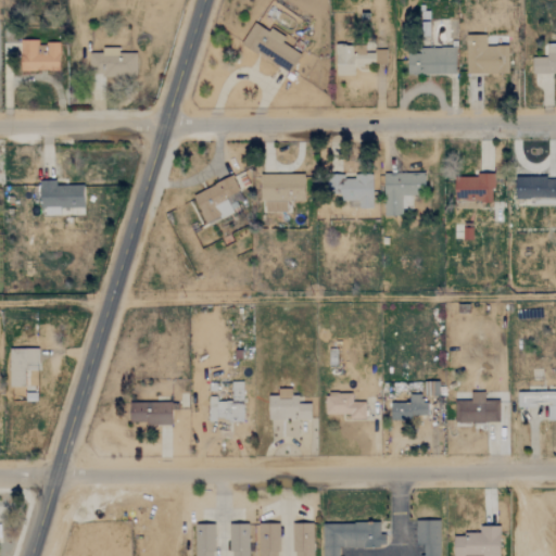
[(285,38),(269,27),(267,32),(254,23),(241,42),(288,74),(300,55),(281,42),(285,38)]
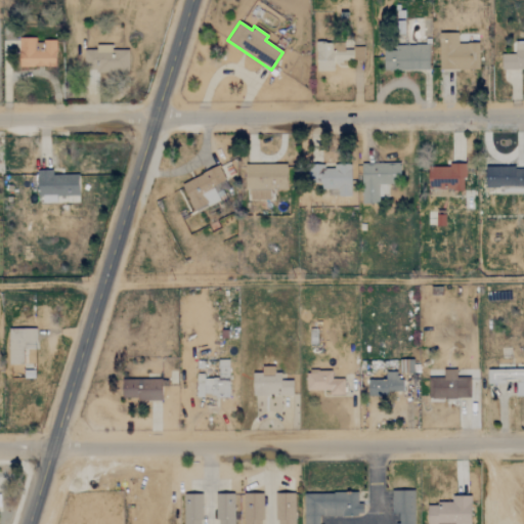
[(457,33),(445,34),(445,43),(438,43),(439,71),(479,70),(479,43),(457,43),(457,33)]
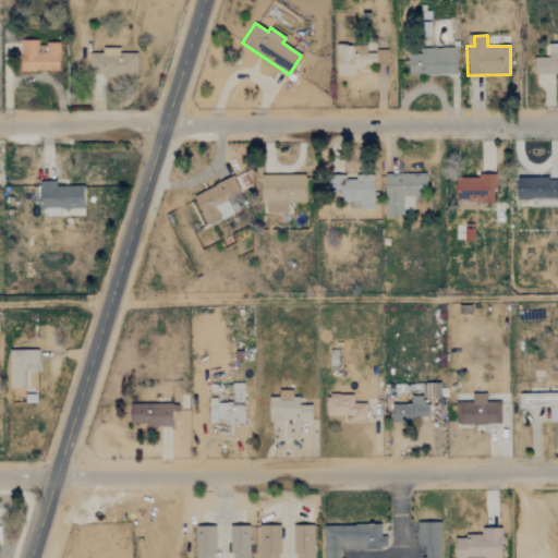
[(37,39),(20,40),(21,72),(59,71),(58,43),(37,44),(37,39)]
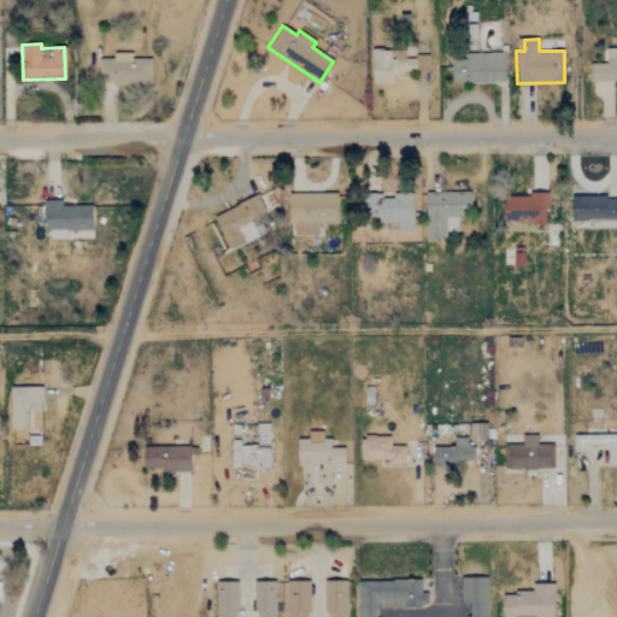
[(616,81),(616,47),(606,47),(606,63),(591,64),(591,82),(616,81)]
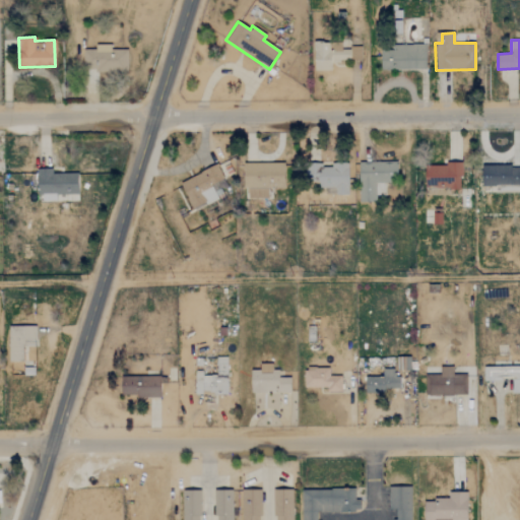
[(341,43),(314,44),(314,71),(331,70),(330,62),(349,61),(349,50),(341,50),(341,43)]
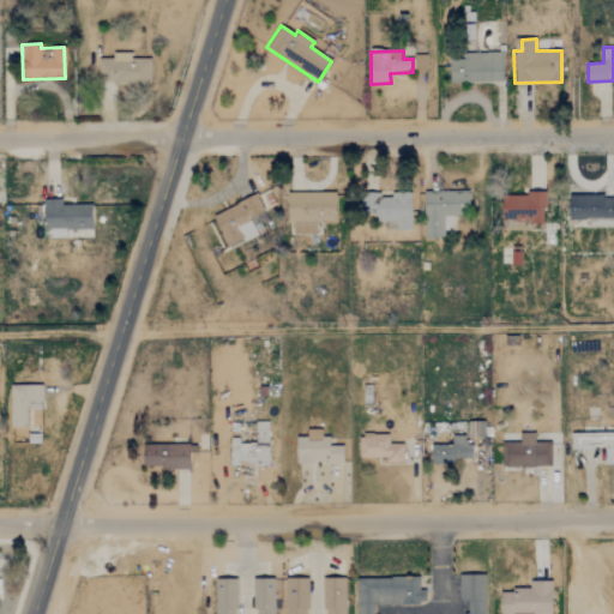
[(503,53),(450,52),(450,83),(503,83),(503,53)]
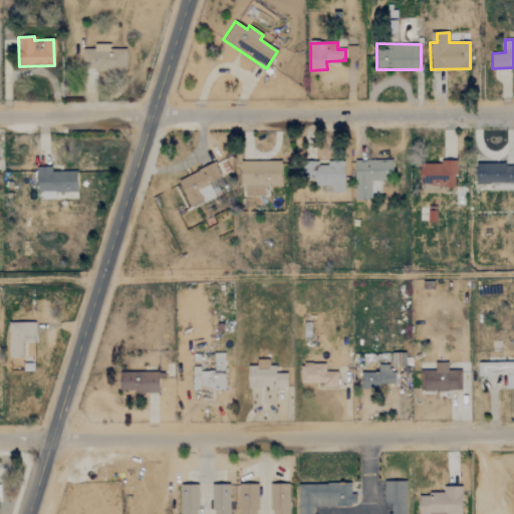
[(125,49),(109,49),(109,44),(93,44),(93,49),(82,49),(82,70),(125,71),(125,49)]
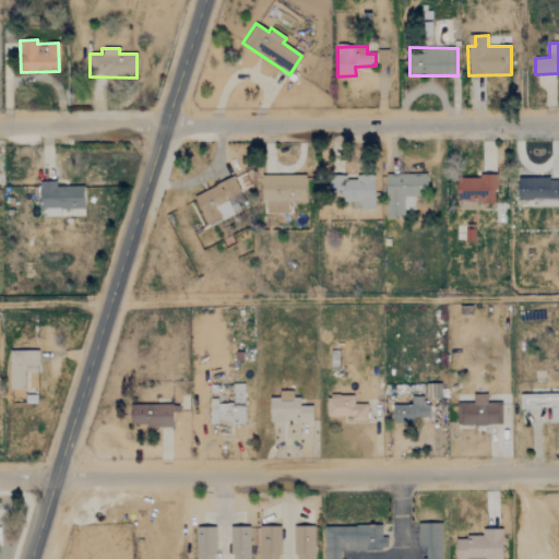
[(389,51),(378,50),(377,64),(388,66),(389,51)]
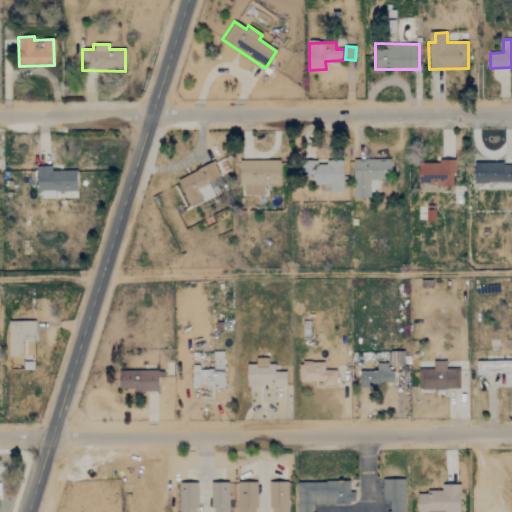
[(391,159),(352,160),(353,199),(370,199),(370,192),(377,192),(377,181),(391,180),(391,159)]
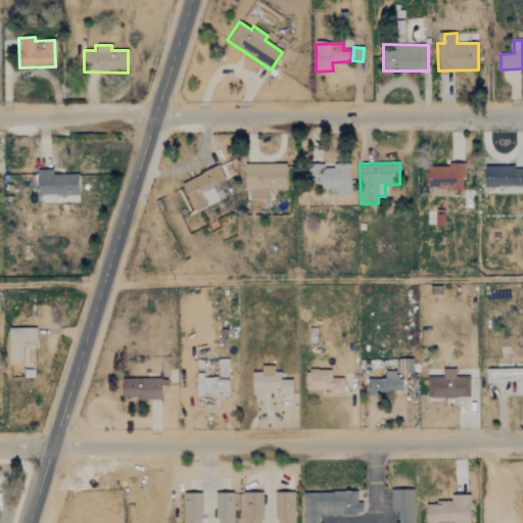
[(286,189),(285,163),(244,164),(245,190),(248,190),(249,200),(270,199),(270,190),(286,189)]
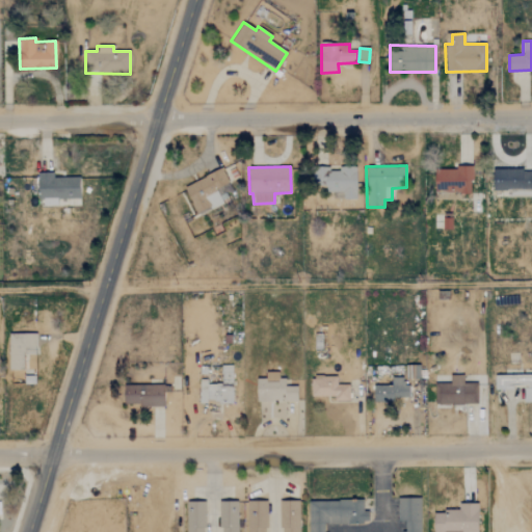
[(472,193),(472,168),(435,167),(434,192),(472,193)]
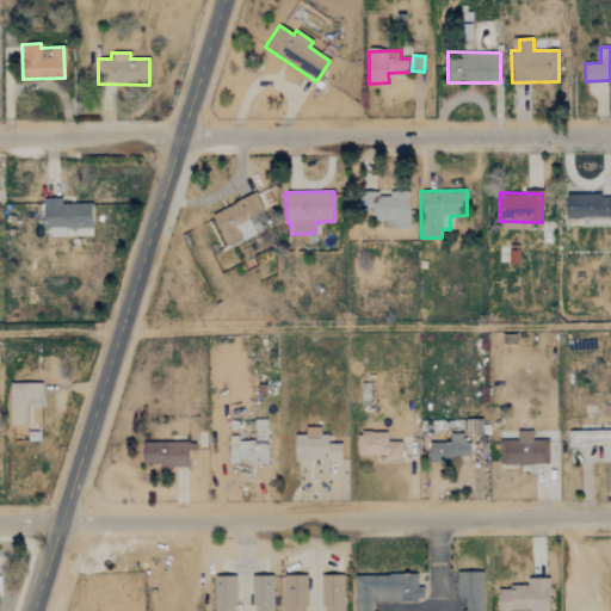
[(408,193),(363,193),(363,220),(394,220),(394,229),(408,229),(408,193)]
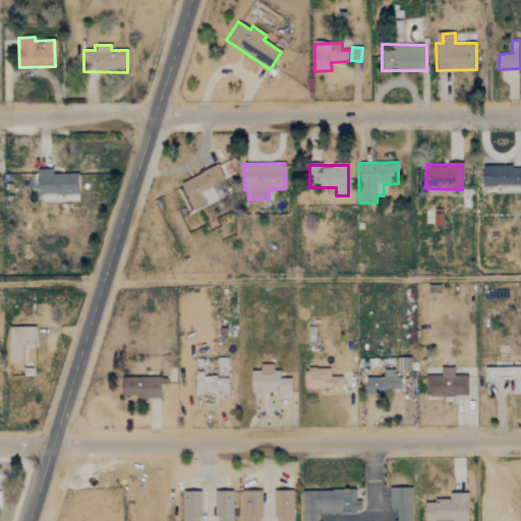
[(190,210),(223,196),(217,182),(223,179),(218,167),(179,182),(190,210)]
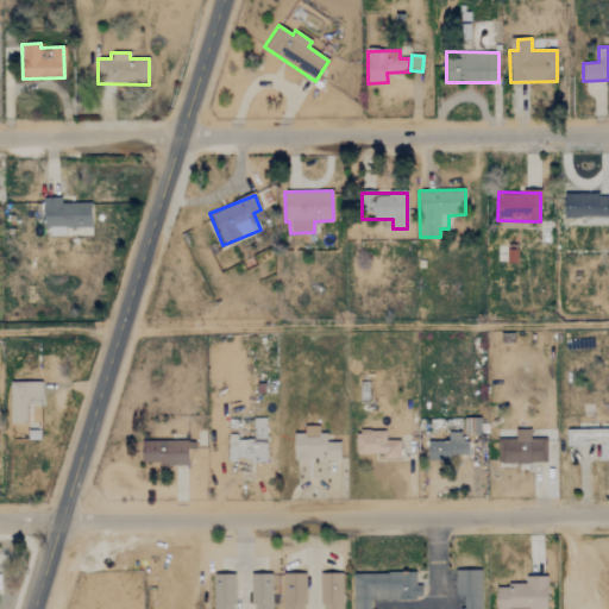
[(608,226),(608,195),(564,195),(564,219),(579,219),(579,226),(608,226)]
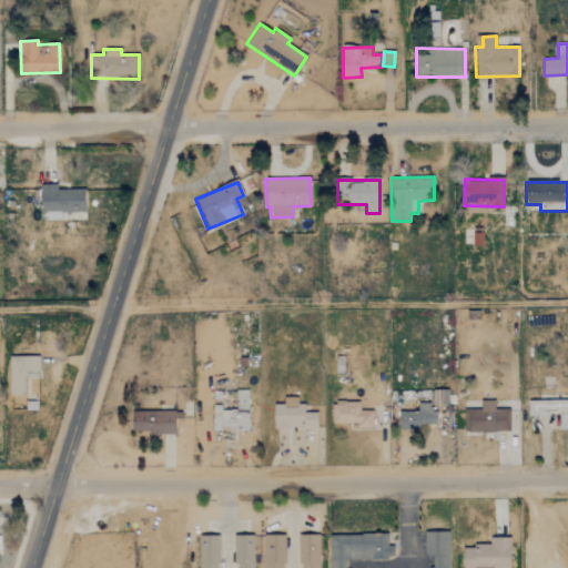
[(84,190),(56,190),(56,185),(40,185),(41,221),(60,220),(60,213),(84,212),(84,190)]
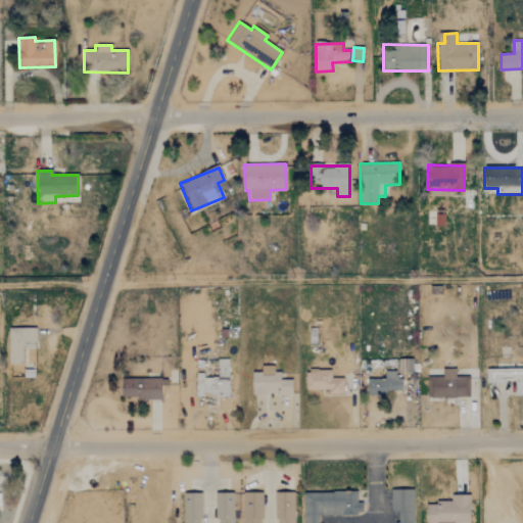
[(36,329),(8,329),(9,364),(22,364),(21,343),(36,342),(36,329)]
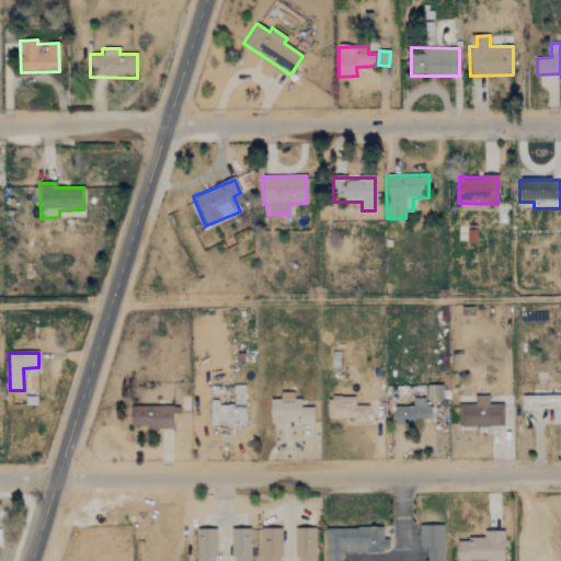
[(443,400),(443,386),(430,385),(428,400),(443,400)]
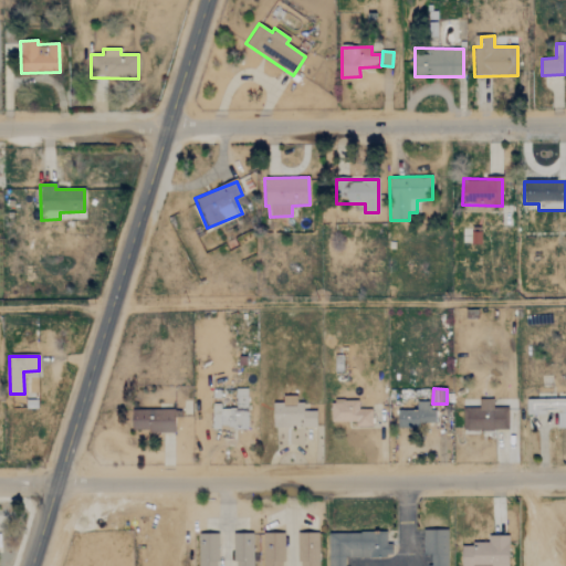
[(247,389),(234,389),(236,409),(213,409),(213,430),(247,430),(247,389)]
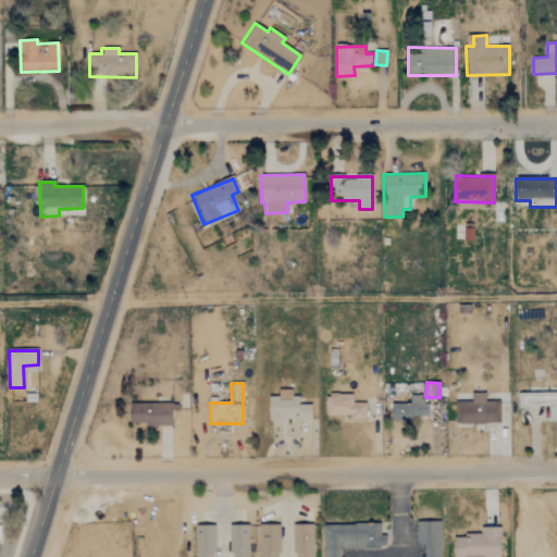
[(291,391),(277,390),(277,397),(268,397),(268,421),(310,422),(311,405),(298,405),(298,396),(291,396),(291,391)]
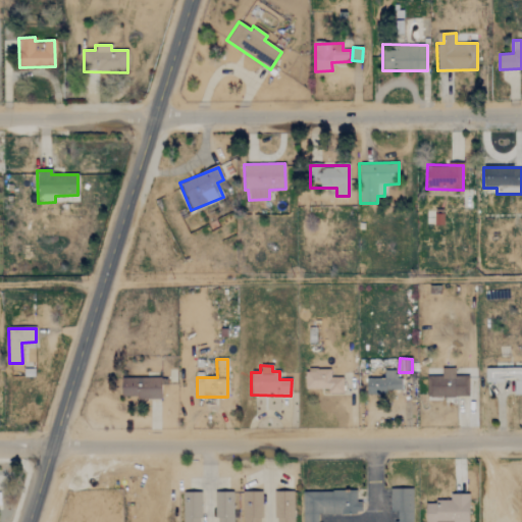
[(521,368),(485,369),(485,382),(513,381),(513,396),(521,395),(521,368)]
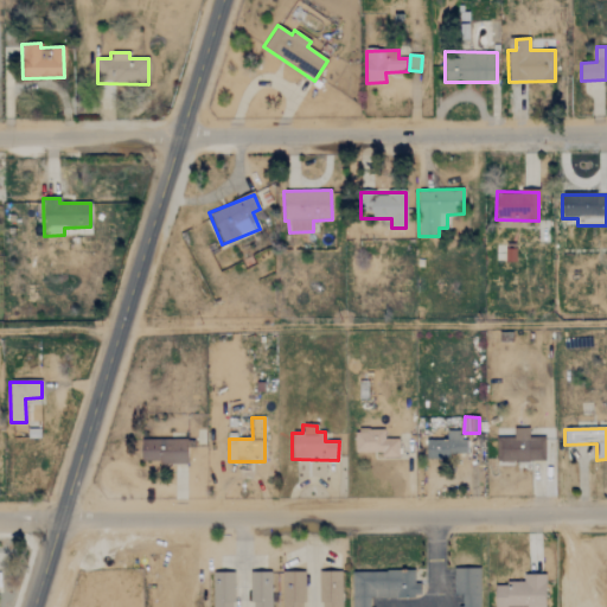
[(544,462),(544,438),(529,438),(529,429),(513,429),(513,438),(497,438),(496,461),(544,462)]
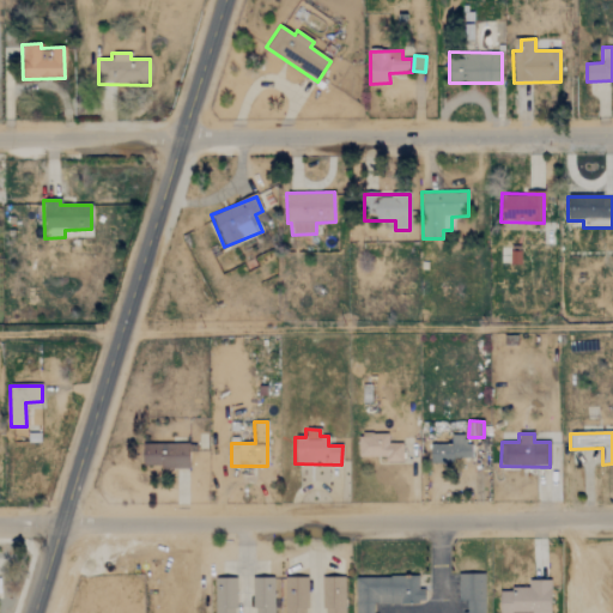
[(387,435),(358,436),(358,459),(382,459),(382,463),(402,463),(402,443),(388,444),(387,435)]
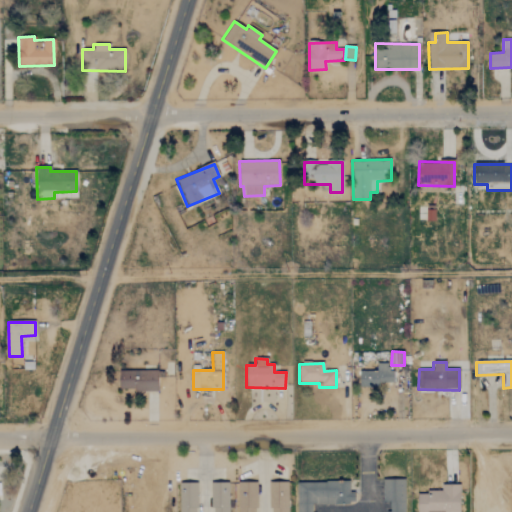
[(359,388),(379,388),(379,383),(391,383),(391,364),(376,364),(376,372),(359,372),(359,388)]
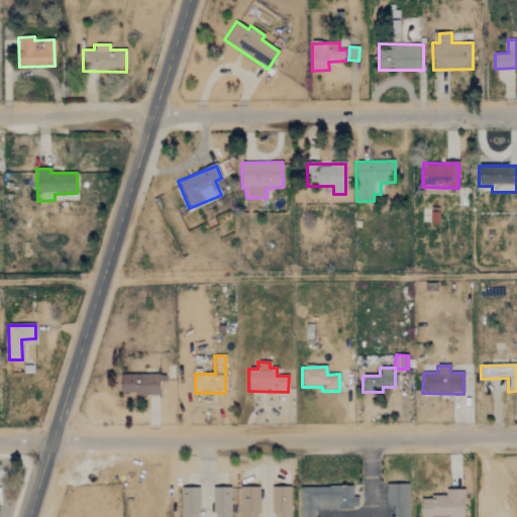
[(159,396),(160,375),(119,374),(118,395),(159,396)]
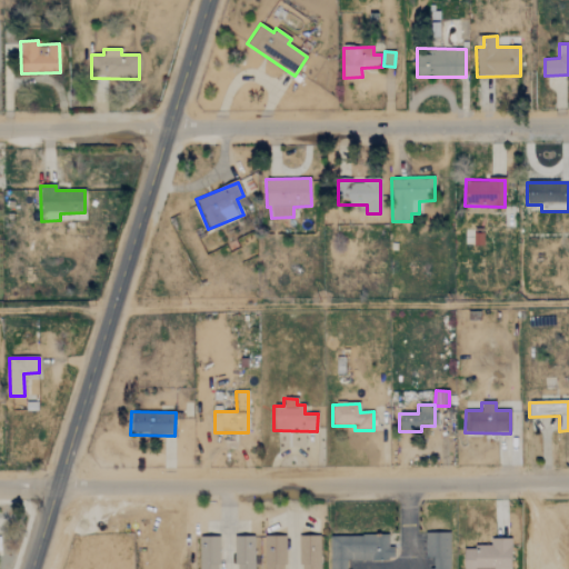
[(449,568),(450,533),(426,533),(426,557),(431,557),(431,568),(449,568)]
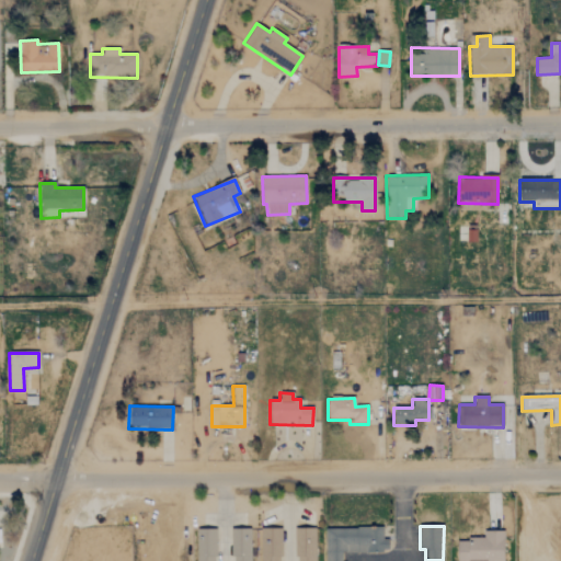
[(316,560),(316,528),(295,529),(295,560),(316,560)]
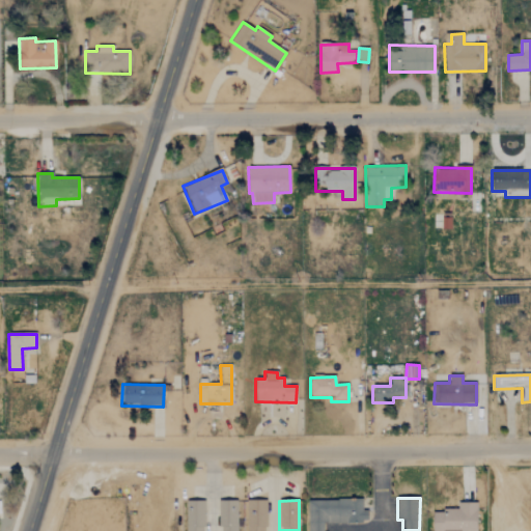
[(308,501),(308,530),(325,530),(325,524),(367,523),(367,510),(362,510),(362,500),(308,501)]
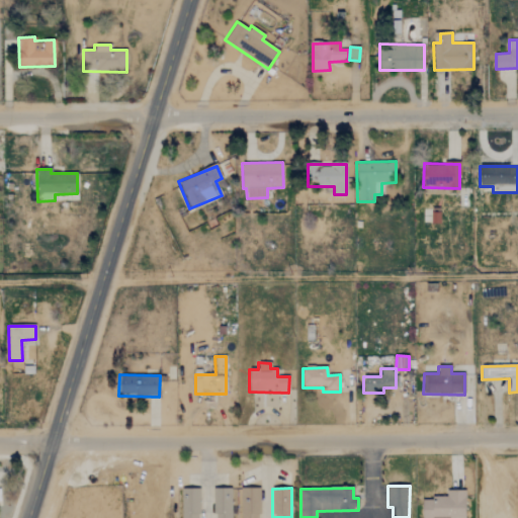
[(231,517),(232,489),(213,489),(213,517),(231,517)]
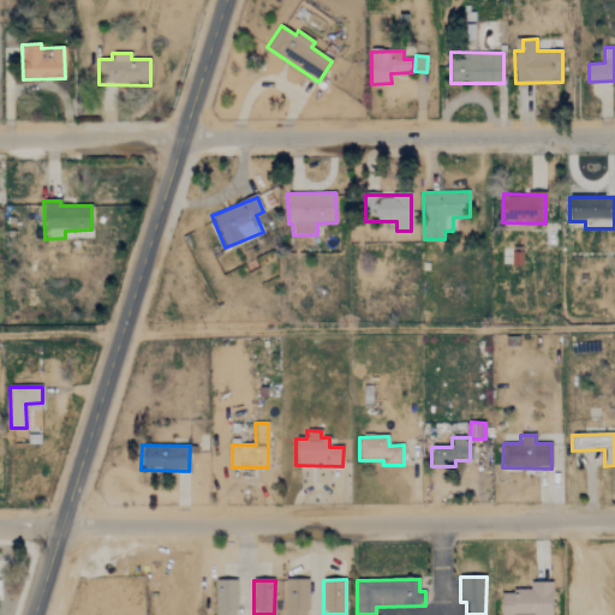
[(308,614),(309,580),(285,580),(285,614),(308,614)]
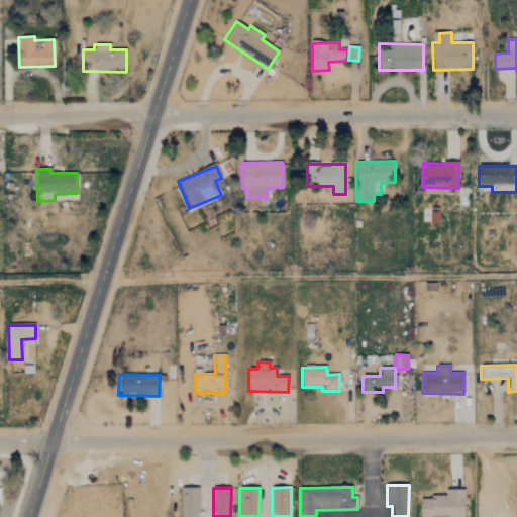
[(181,489),(181,516),(198,516),(198,489),(181,489)]
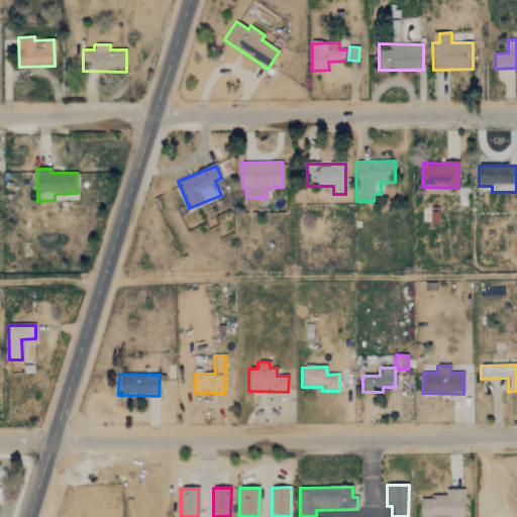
[(462,516),(463,490),(444,490),(444,497),(421,497),(421,516),(462,516)]
